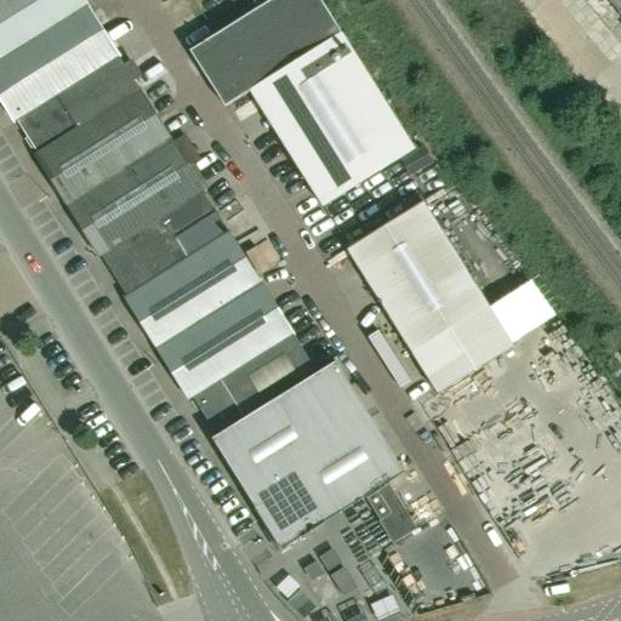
[(39,151),(140,89),(84,0),(0,0),(0,97),(15,121),(18,118),(39,151)]
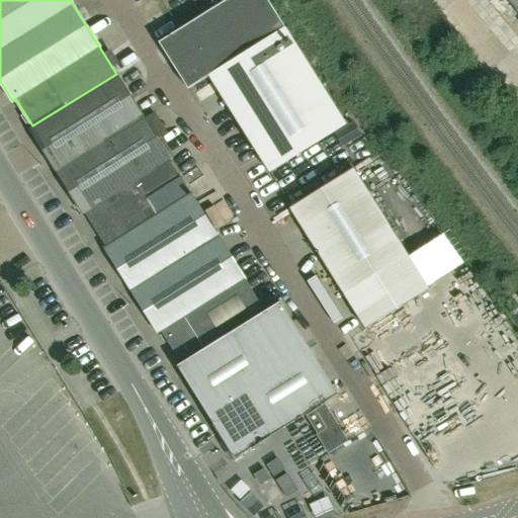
[(208,76),(285,29),(267,0),(226,0),(158,42),(187,89),(208,76)]
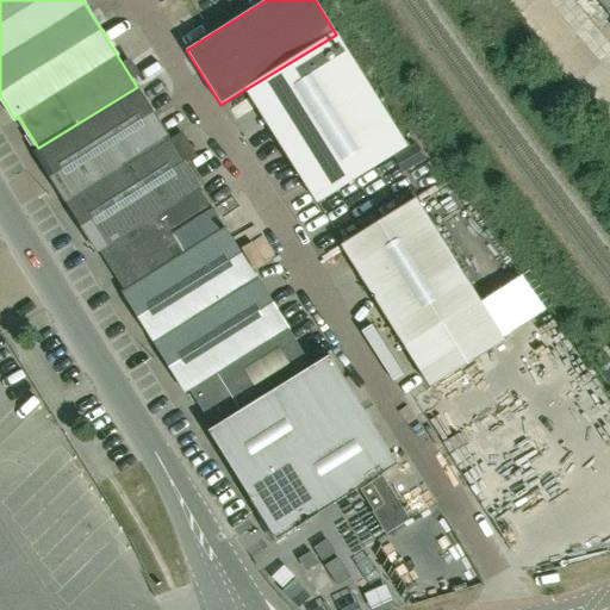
[(609,0),(576,0),(599,29),(609,19),(609,0)]
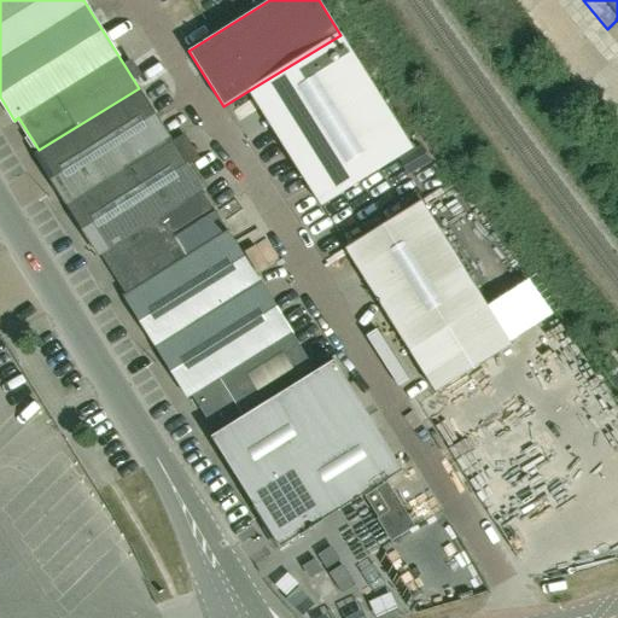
[(340,35),(249,91),(321,207),(413,149),(340,35)]
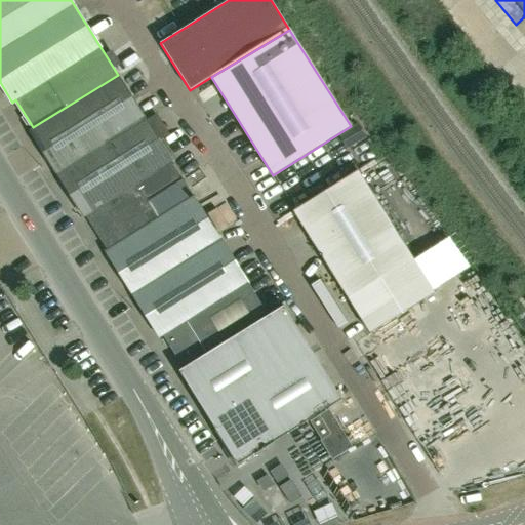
[(108,249),(157,218),(147,201),(183,178),(172,161),(118,75),(33,127),(30,130),(83,216),(87,214),(108,249)]
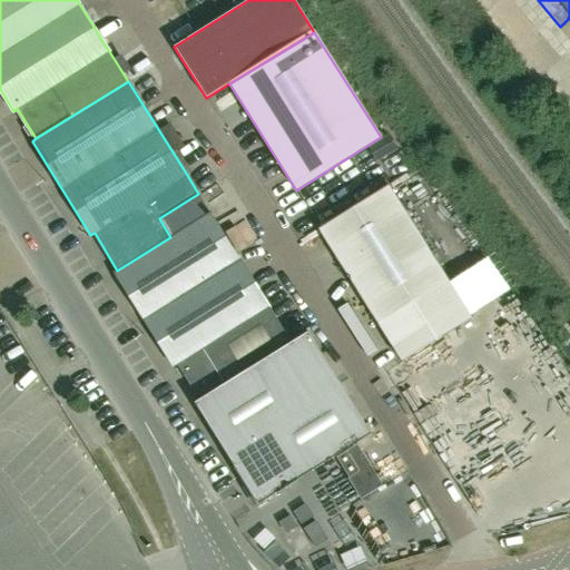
[(471,318),(389,186),(320,228),(402,362),(471,318)]
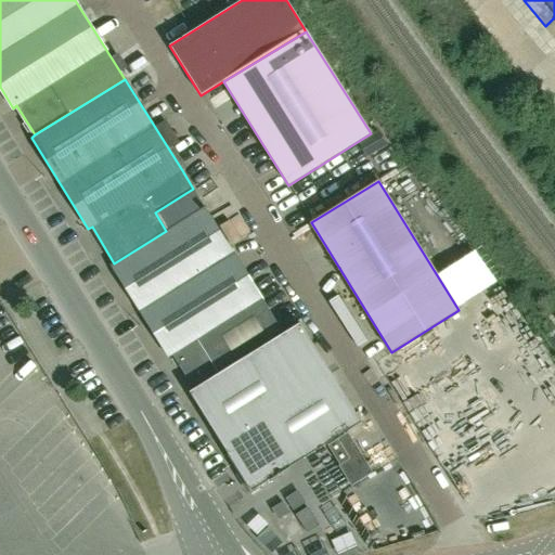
[(171,355),(191,385),(218,369),(198,338),(262,298),(233,253),(204,207),(193,189),(155,213),(166,231),(114,263),(112,266),(168,357),(171,355)]
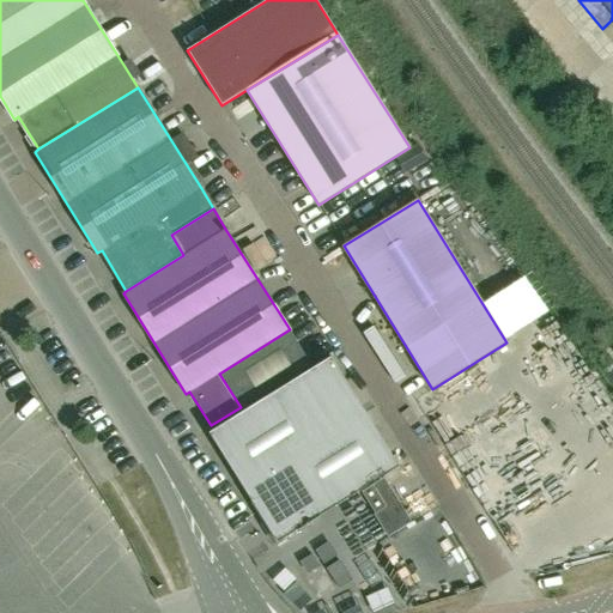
[(278,542),(399,467),(332,358),(210,434),(278,542)]
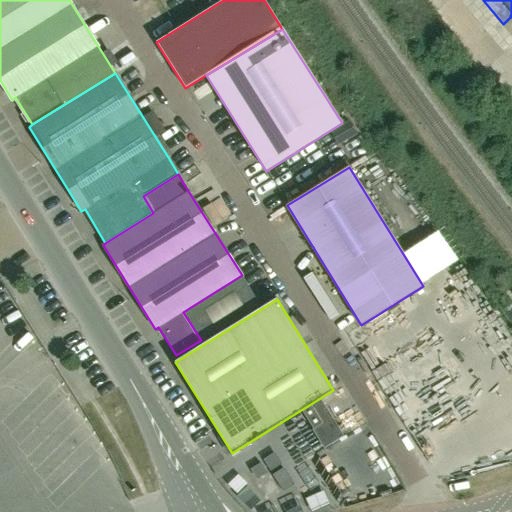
[(0,339),(0,353),(43,431),(88,406),(71,376),(49,388),(44,380),(40,383),(12,333),(0,339)]
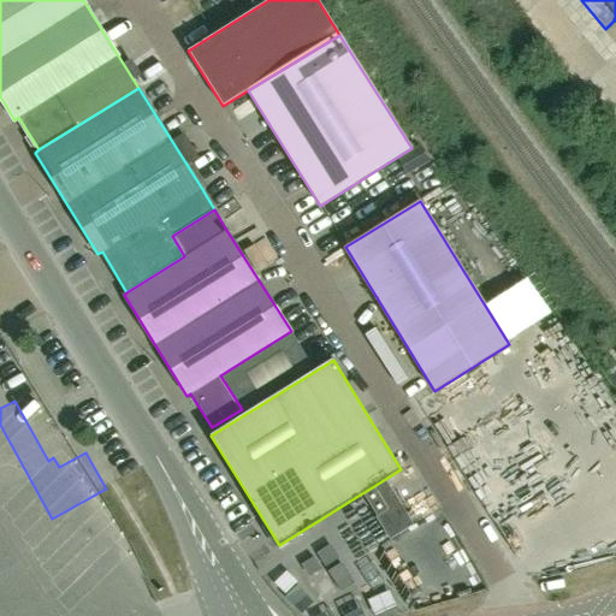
[(362,495),(391,539),(413,527),(385,481),(362,495)]
